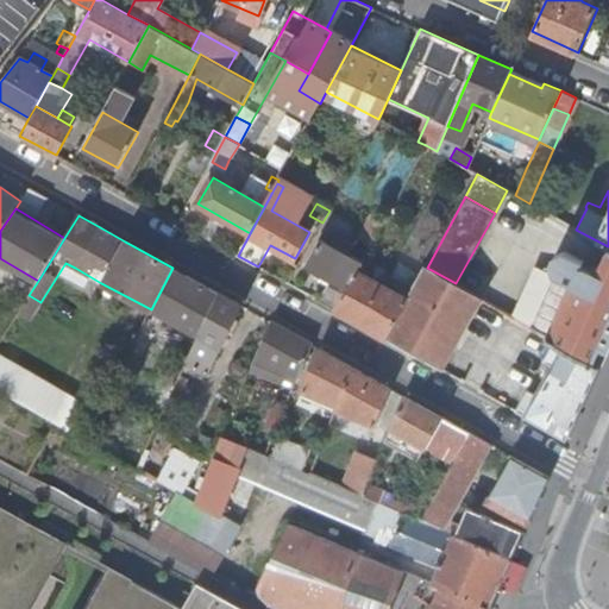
[(320,301),(336,309),(357,270),(383,223),(371,215),(355,245),(339,238),(334,246),(321,239),(307,265),(332,278),(320,301)]
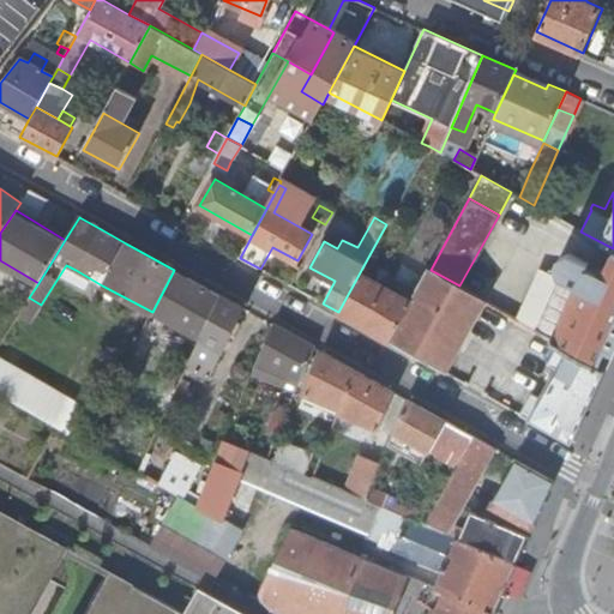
[(560,343),(605,368),(613,347),(613,253),(607,270),(571,253),(537,330),(560,343)]
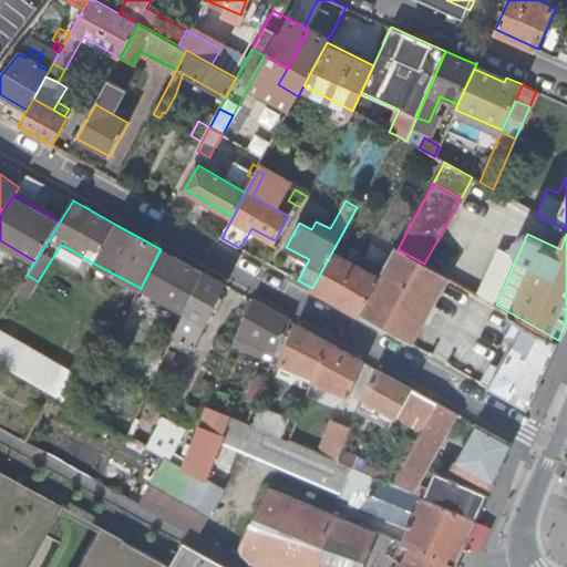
[(388,263),(395,248),(385,243),(378,257),(388,263)]
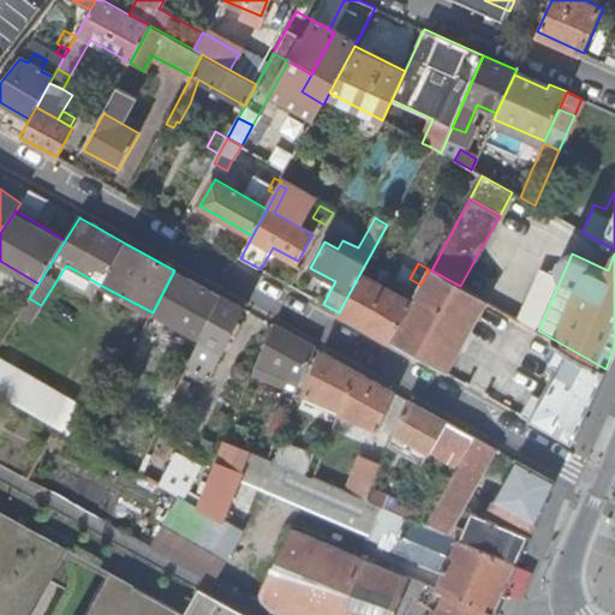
[(390,341),(446,371),(485,299),(460,286),(431,270),(429,269),(421,285),(412,302),(390,341)]
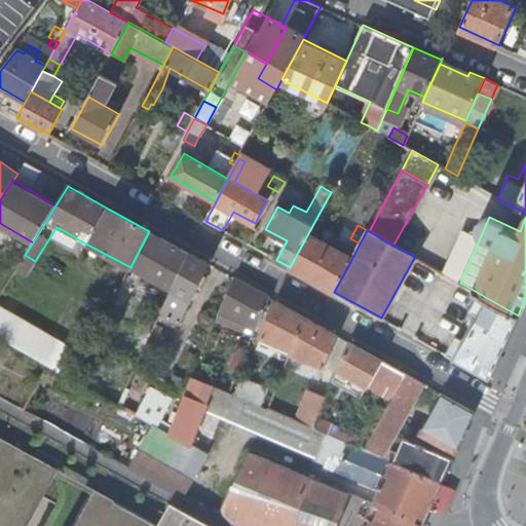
[(149,231),(130,267),(172,290),(189,253),(149,231)]
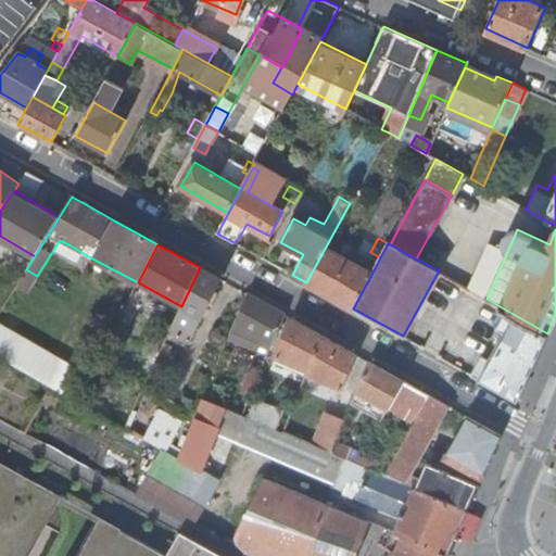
[(306,282),(353,308),(373,273),(354,263),(357,256),(348,251),(344,257),(326,247),(306,282)]
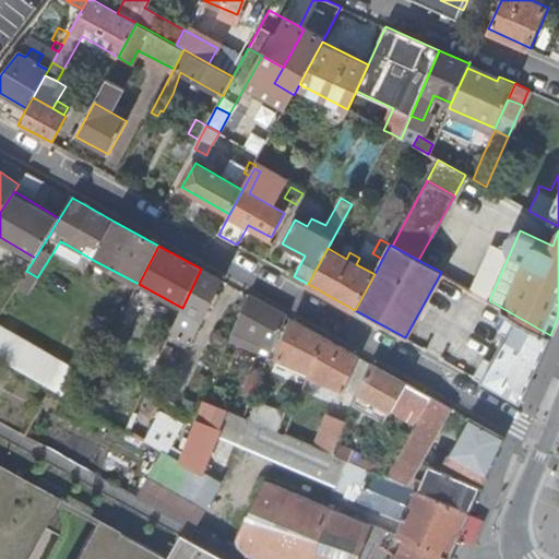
[(182,308),(170,335),(191,343),(221,280),(201,269),(182,308)]
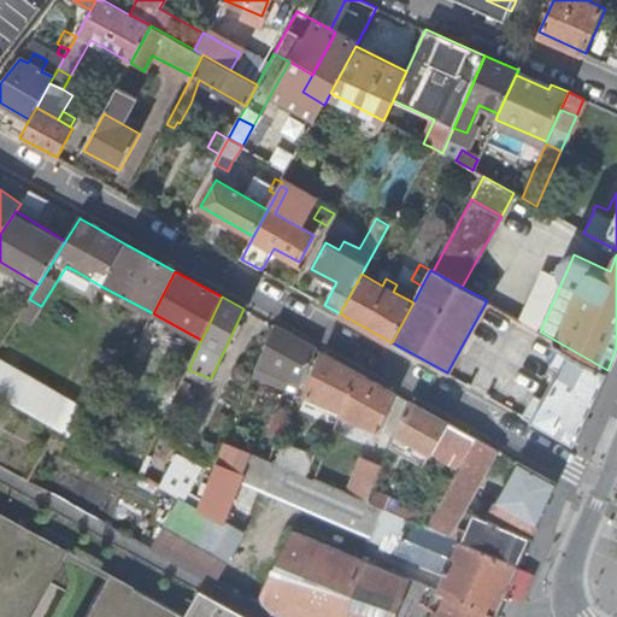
[(317,350),(275,327),(258,366),(301,386),(317,350)]
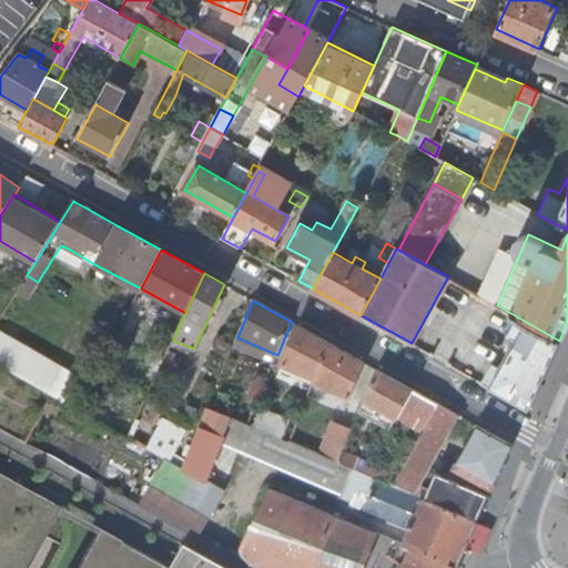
[(528,408),(559,341),(518,317),(509,335),(516,338),(500,367),(494,364),(483,383),(528,408)]
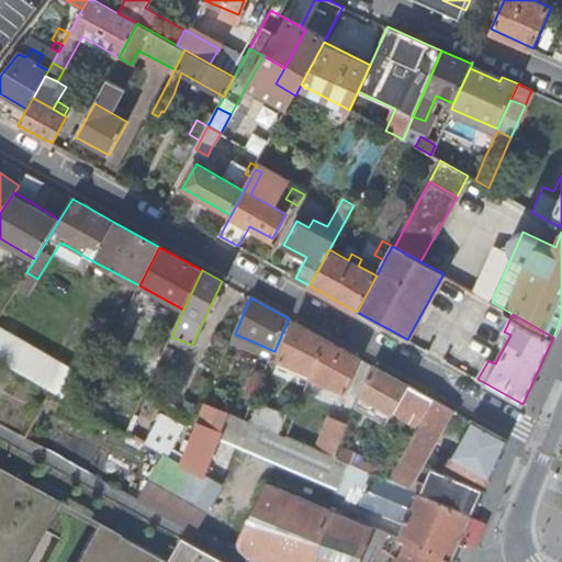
[(110,324),(116,328),(120,323),(113,319),(110,324)]
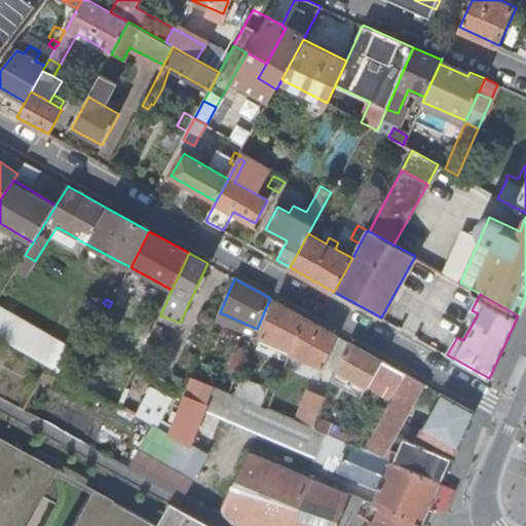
[(261,338),(293,350),(306,317),(276,301),(261,338)]
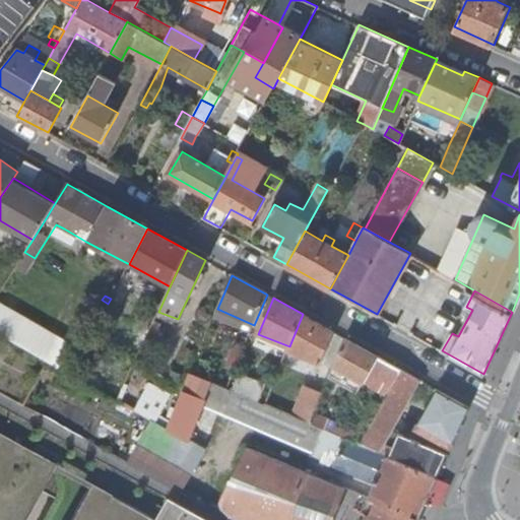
[(0,335),(46,362),(57,368),(57,367),(70,345),(42,328),(30,322),(0,304),(0,335)]
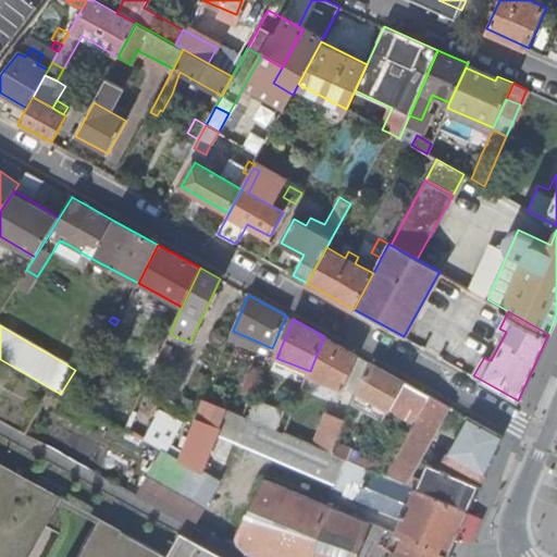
[(230,338),(269,356),(272,348),(233,331),(230,338)]
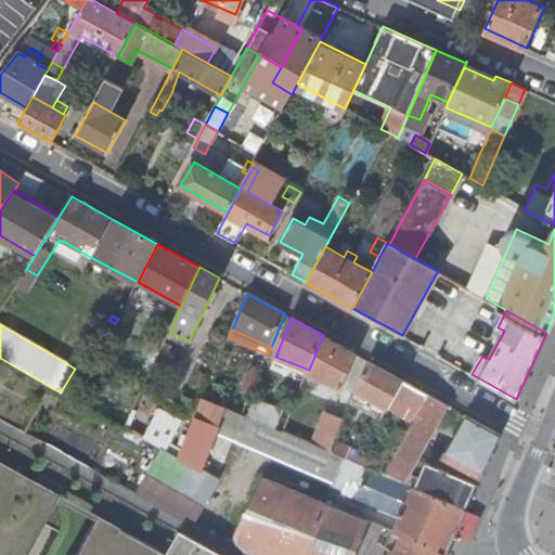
[(309,370),(307,374),(341,388),(357,353),(323,335),(309,370)]
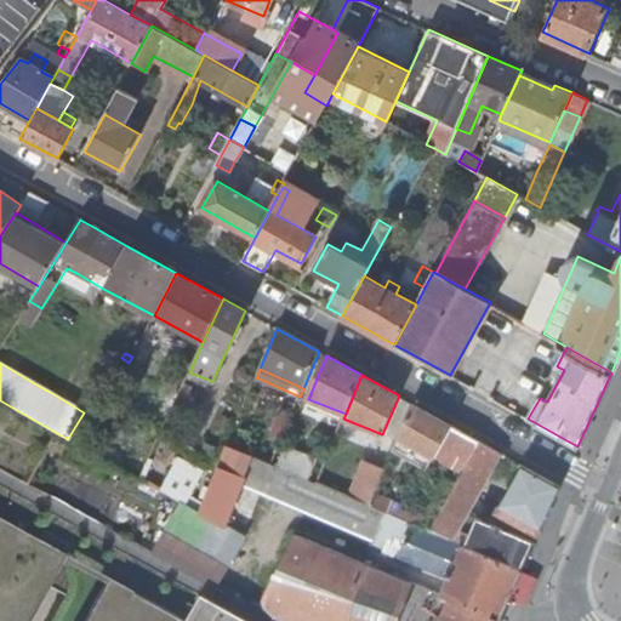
[(412,403),(398,437),(463,472),(482,442),(412,403)]
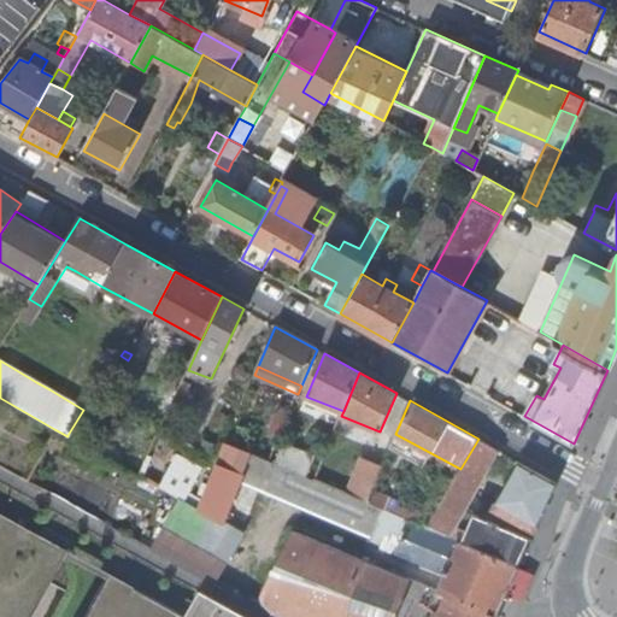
[(84,444),(90,447),(97,436),(90,433),(84,444)]
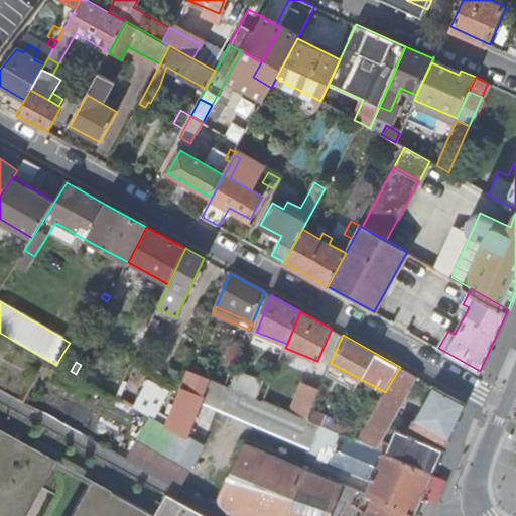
[(385,392),(378,404),(395,412),(416,376),(400,367),(385,392)]
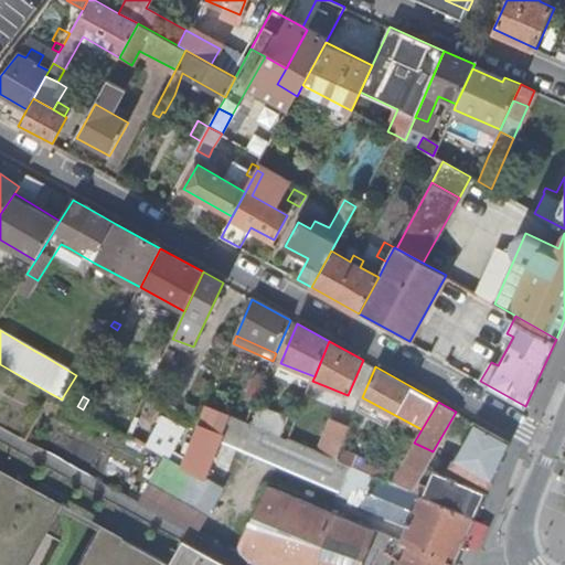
[(217,439),(228,414),(206,404),(182,459),(180,465),(180,466),(201,477),(217,439)]
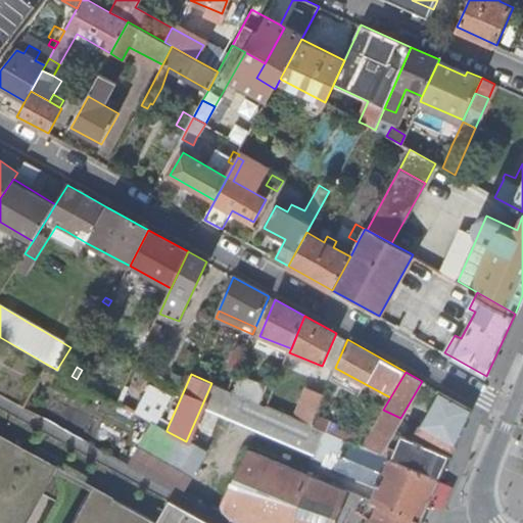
[(235,375),(229,389),(251,399),(257,384),(235,375)]
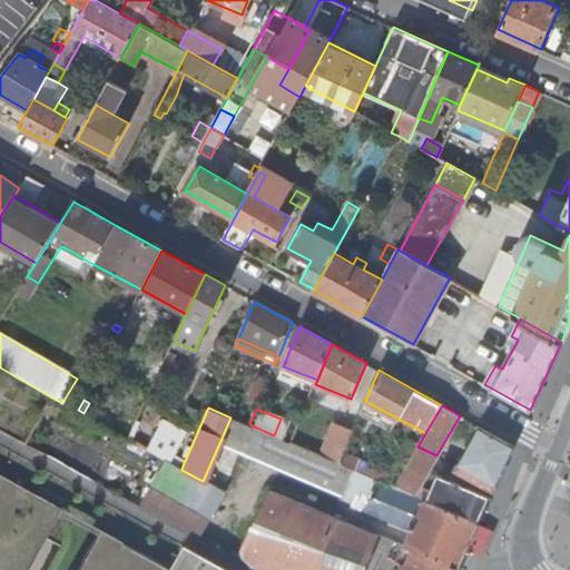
[(249,424),(231,418),(219,443),(343,497),(355,469),(341,462),(340,462),(320,454),(274,435),(249,424)]
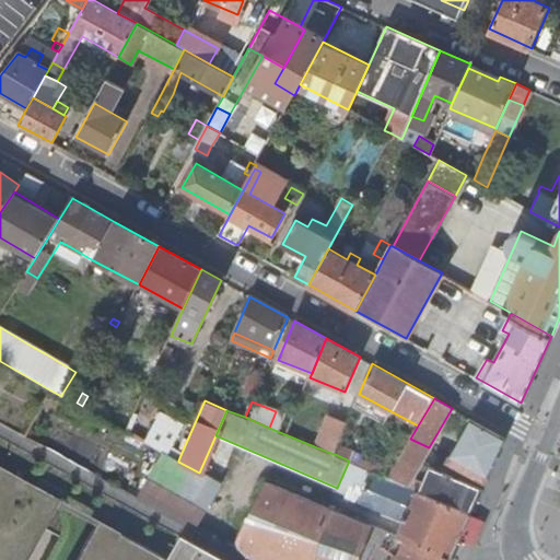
[(146,442),(164,452),(167,454),(183,426),(162,413),(146,442)]
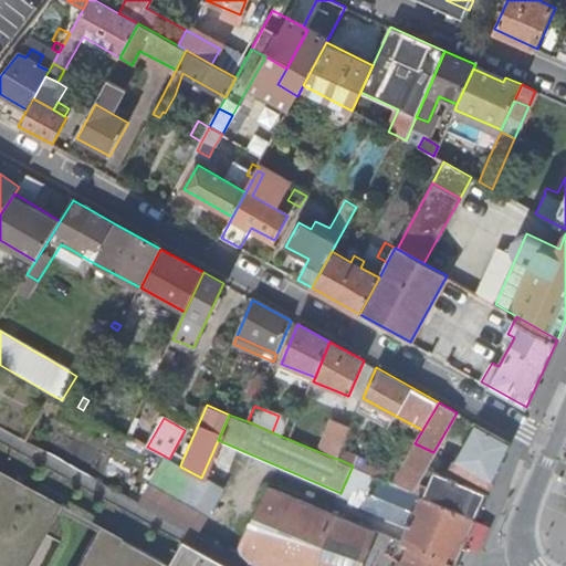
[(331,419),(317,451),(337,459),(349,427),(331,419)]
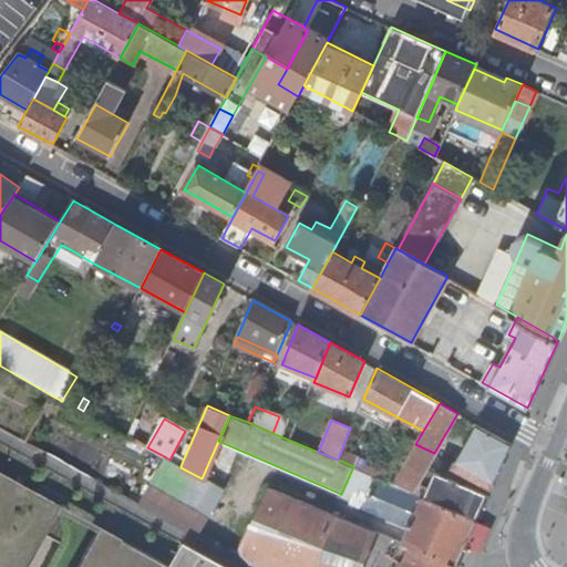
[(455,467),(492,487),(514,442),(477,423),(455,467)]
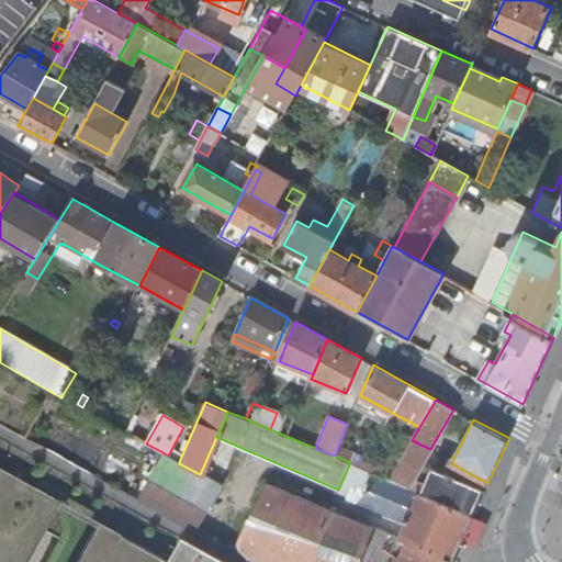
[(395,469),(390,480),(473,515),(484,490),(434,468),(427,482),(420,480),(417,485),(412,483),(430,449),(412,440),(395,469)]
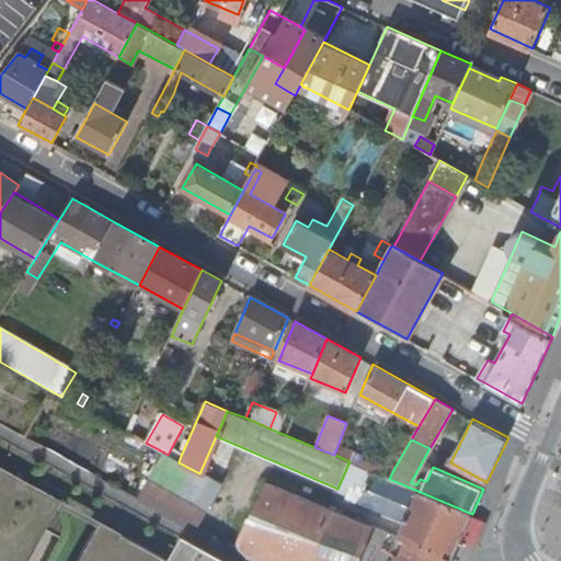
[(340,444),(335,455),(350,461),(375,472),(389,479),(395,468),(340,444)]
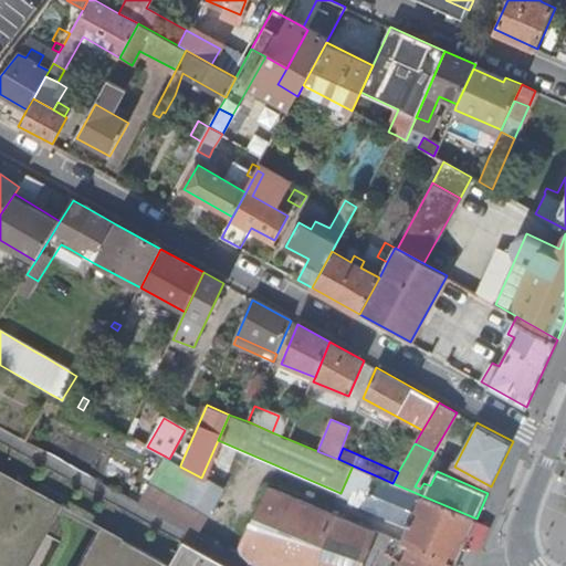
[(139,503),(198,535),(208,517),(236,496),(201,478),(180,467),(180,465),(176,463),(169,459),(166,457),(139,503)]
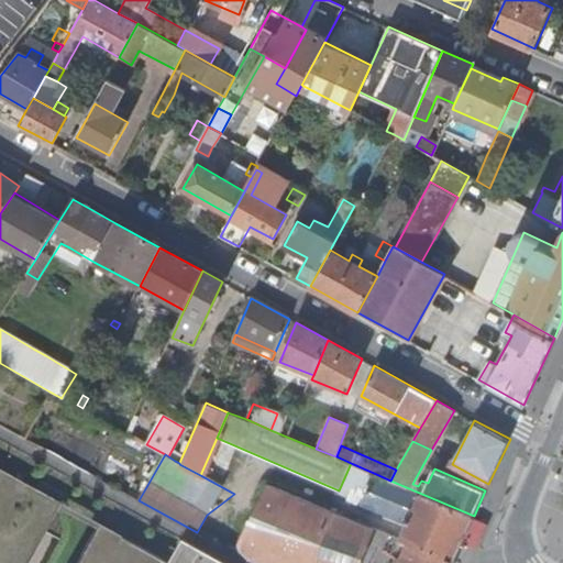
[(0,562),(24,562),(62,504),(58,501),(62,494),(41,482),(36,489),(0,468),(0,562)]
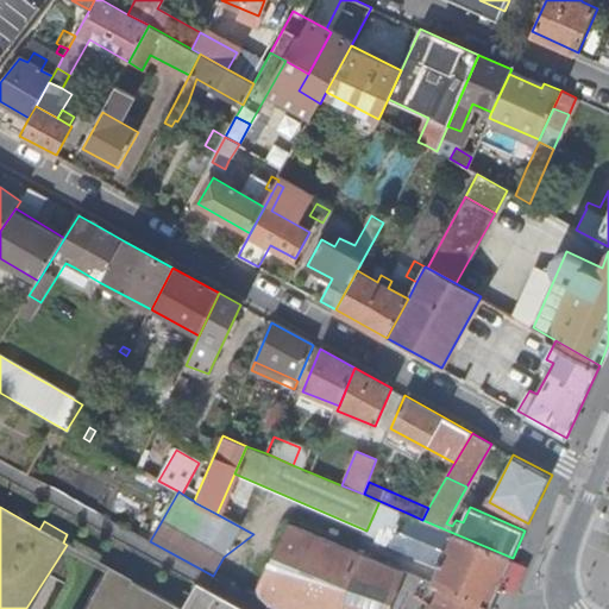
[(422,520),(407,513),(393,547),(443,567),(435,584),(443,586),(491,607),(513,558),(422,520)]
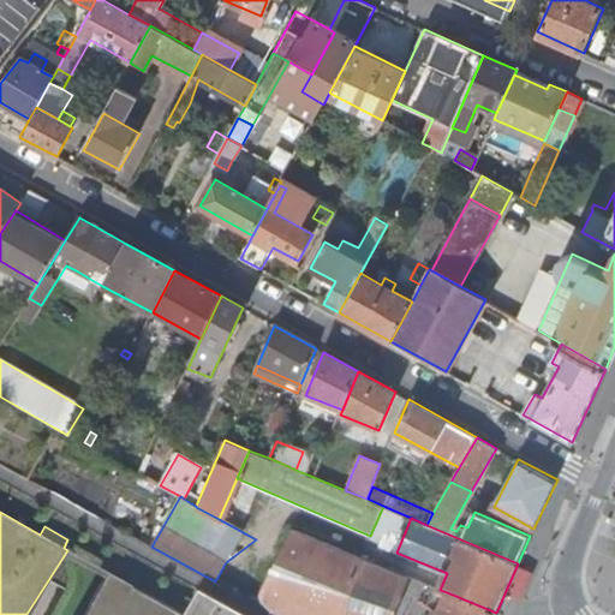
[(293,614),(392,614),(408,577),(291,526),(261,591),(262,599),(269,608),(293,614)]
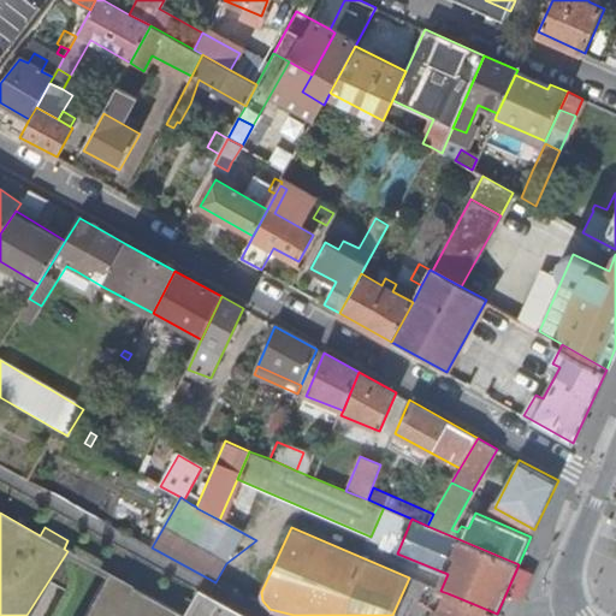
[(244,615),(200,590),(184,615),(183,615),(110,574),(83,615),(244,615)]
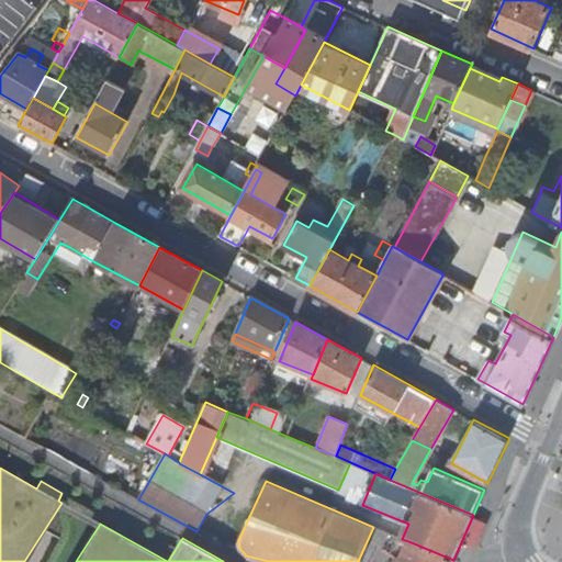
[(451,561),(453,560),(408,541),(400,561),(451,561)]
